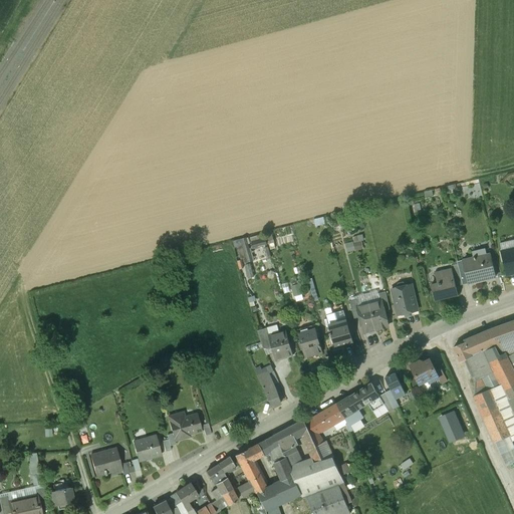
[(315,227),(325,224),(323,217),(313,220),(315,227)]
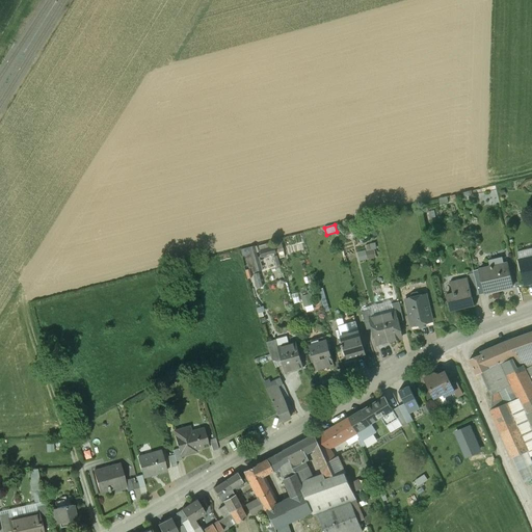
[(280,259),(286,257),(282,243),(275,245),(280,259)]
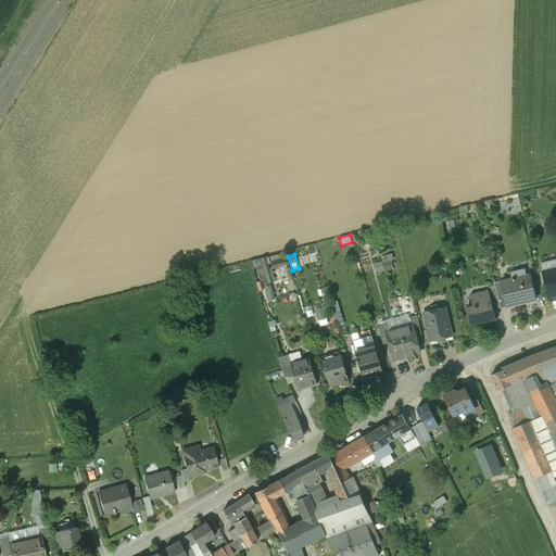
[(264,283),(273,281),(266,257),(251,261),(253,267),(256,267),(260,280),(262,279),(264,283)]
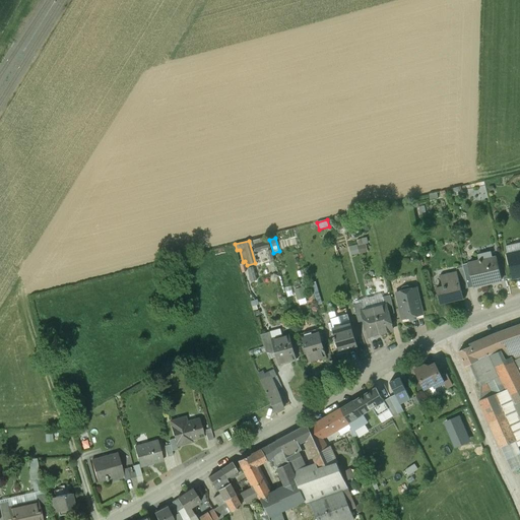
[(360,253),(358,244),(348,247),(351,255),(360,253)]
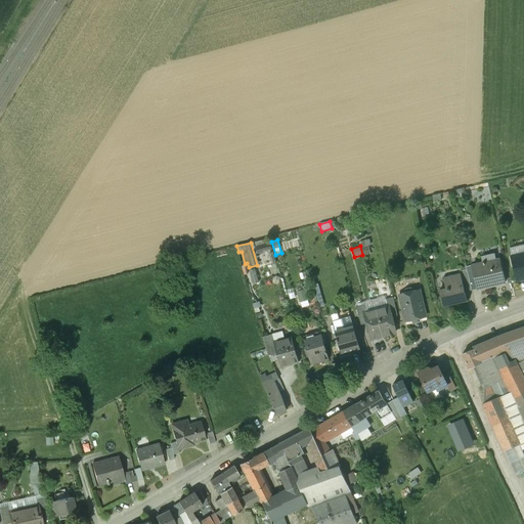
[(370,252),(368,246),(361,247),(362,255),(370,252)]
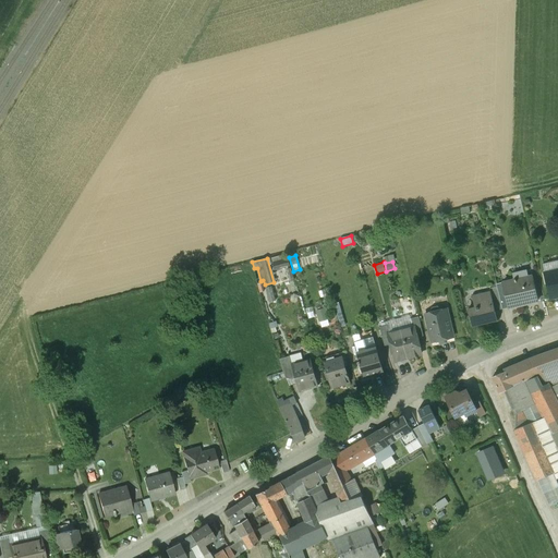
[(550,299),(557,296),(557,269),(545,274),(550,299)]
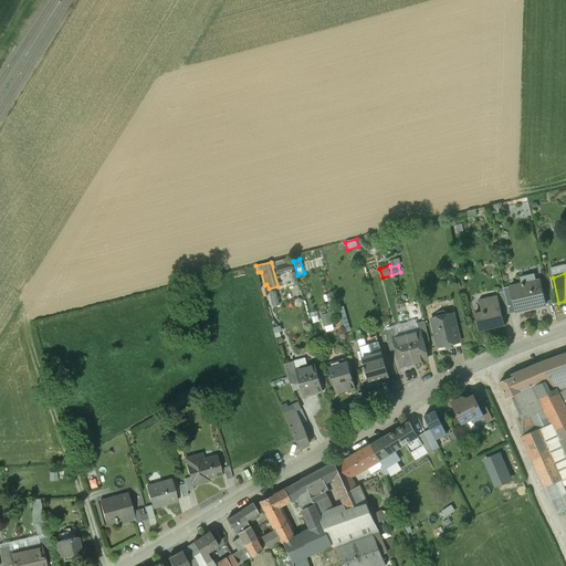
[(516,313),(545,306),(540,281),(524,284),(524,282),(522,282),(522,284),(510,287),(516,313)]
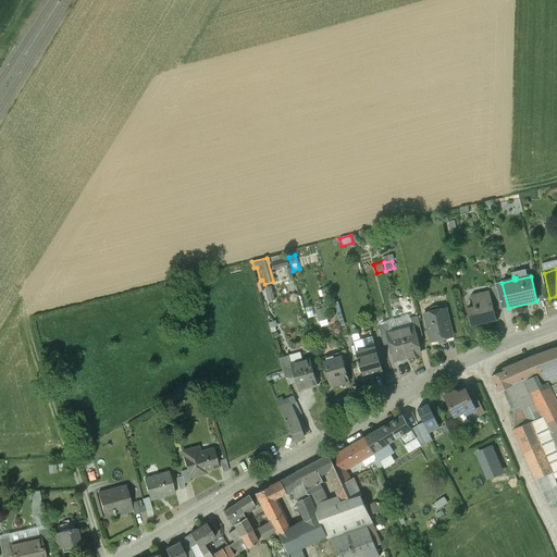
[(495,284),(496,286),(500,305),(502,309),(508,308),(502,283),(495,284)]
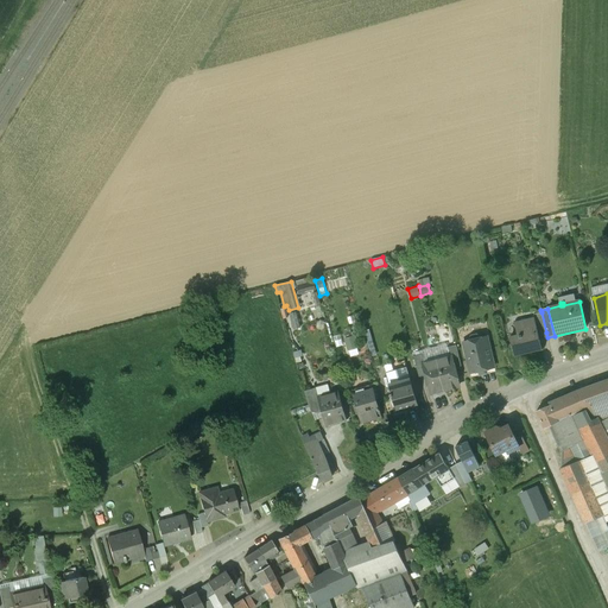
[(295,330),(301,329),(296,312),(289,315),(295,330)]
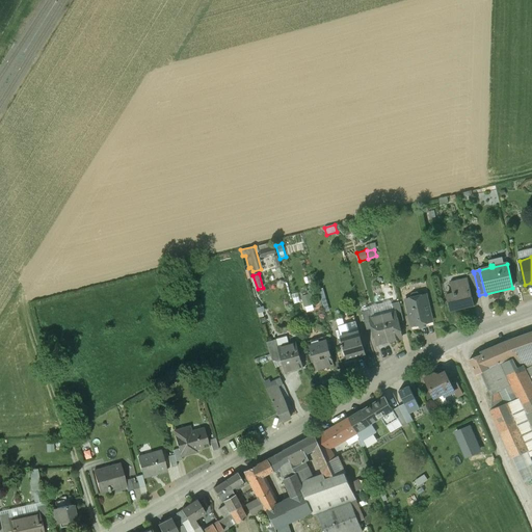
[(468,278),(471,293),(478,291),(474,273),(467,275),(468,278)]
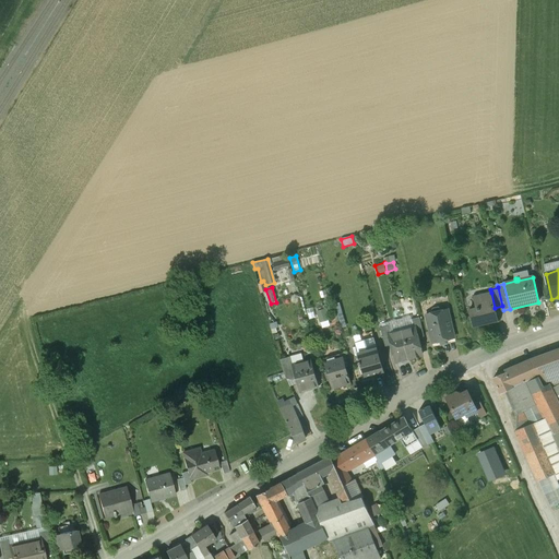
[(497,321),(498,321),(495,308),(491,293),(489,293),(490,294),(473,298),(475,309),(468,310),(472,326),(473,326),(497,320),(497,321)]
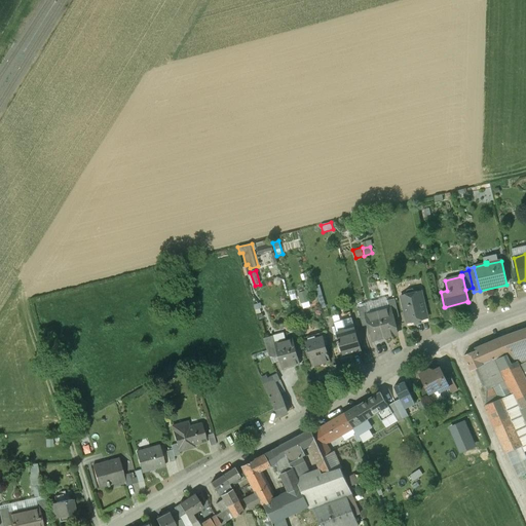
[(326,306),(320,285),(314,287),(321,308),(322,308),(326,307),(326,306)]
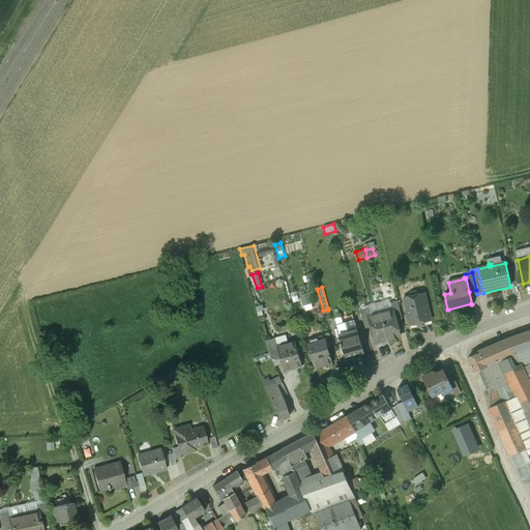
[(410,325),(431,320),(424,293),(418,295),(418,293),(415,290),(411,291),(410,295),(410,296),(404,298),(410,325)]
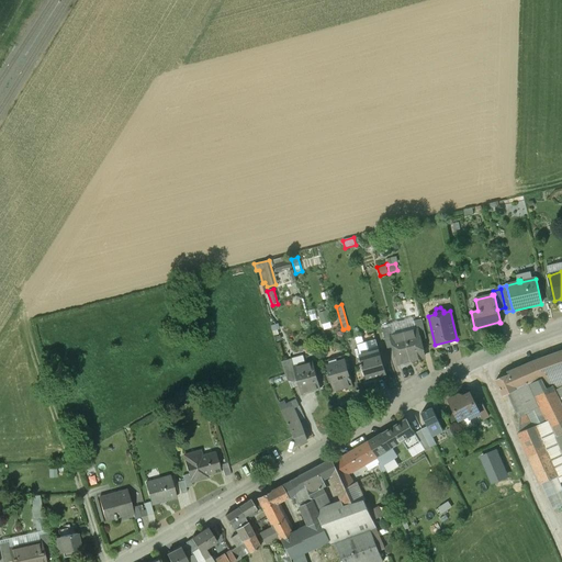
[(322,325),(330,322),(327,311),(318,314),(322,325)]
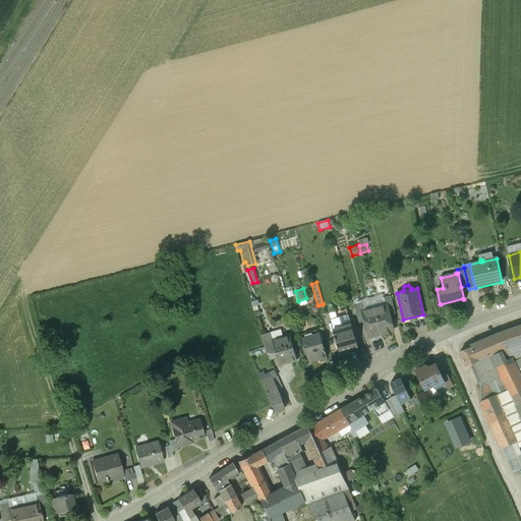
[(386,306),(387,305),(389,315),(395,313),(391,295),(383,297),(386,306)]
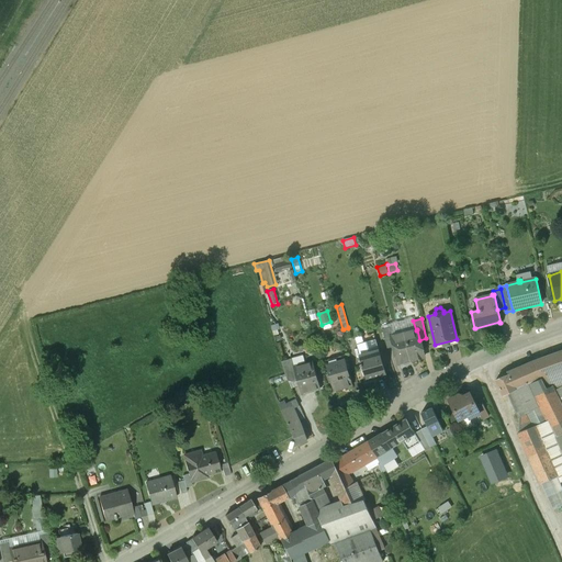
[(392,336),(393,336),(391,327),(382,329),(388,348),(394,347),(392,336)]
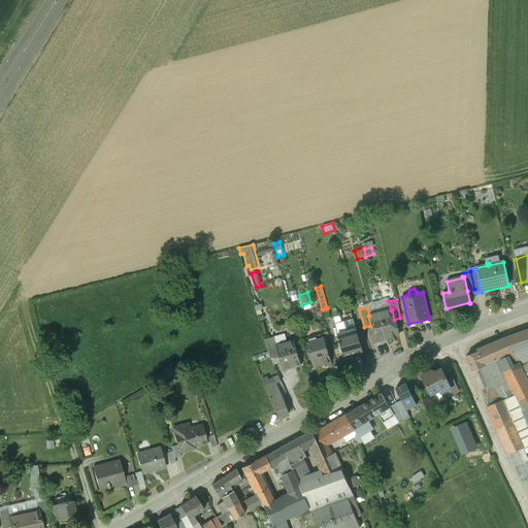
[(391,310),(380,312),(387,338),(398,336),(394,320),(392,309),(391,310)]
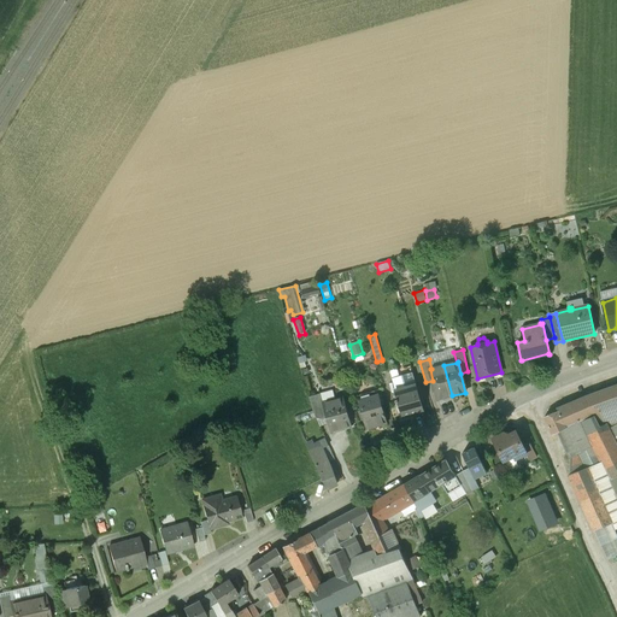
[(452,395),(444,365),(432,369),(430,369),(433,381),(438,400),(452,395)]
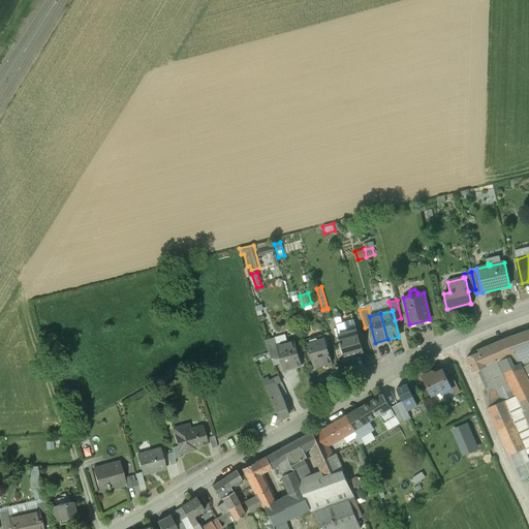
[(430,319),(409,324),(410,329),(431,323),(430,319)]
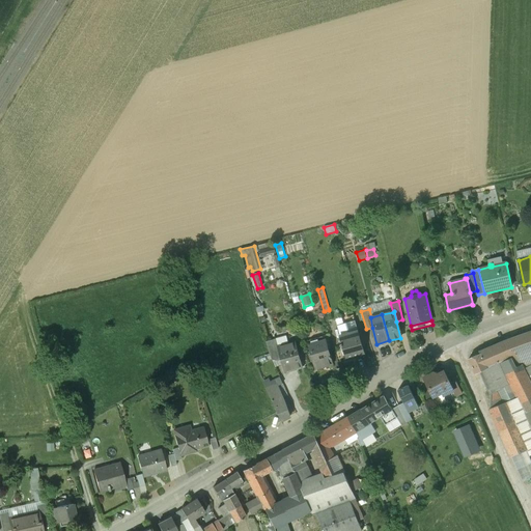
[(343,345),(346,359),(365,355),(358,331),(340,336),(342,343),(341,344),(341,346),(343,345)]
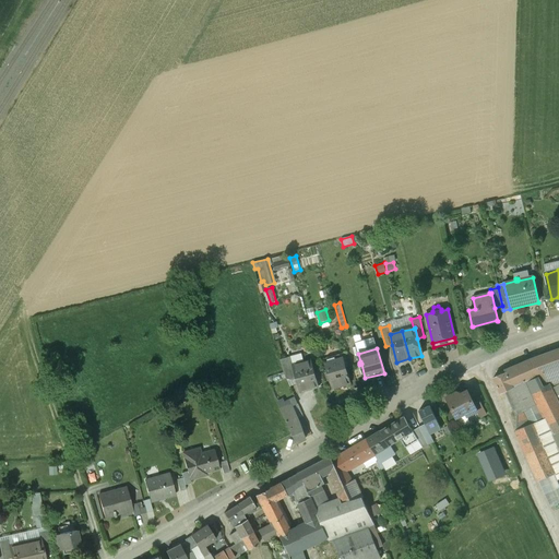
[(558,349),(532,359),(537,376),(558,368),(558,349)]
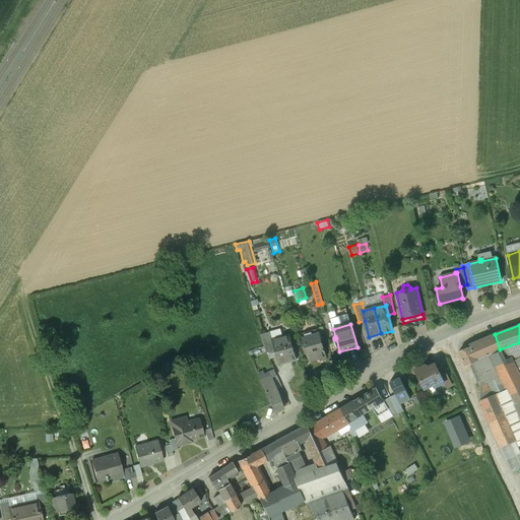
[(318,331),(302,336),(309,362),(324,356),(325,356),(324,351),(324,349),(323,349),(321,341),(318,331)]
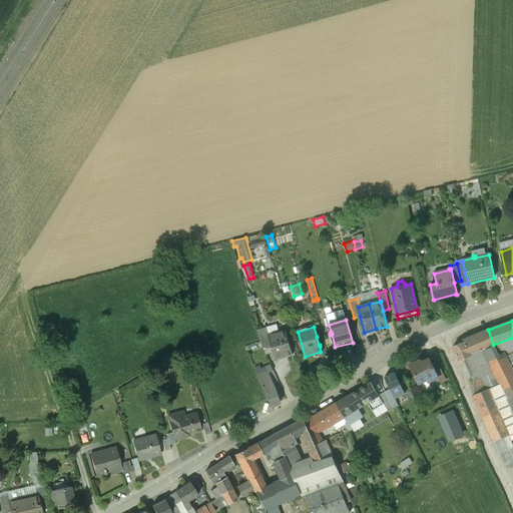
[(261,341),(263,347),(271,345),(268,336),(269,336),(267,328),(257,331),(261,341)]
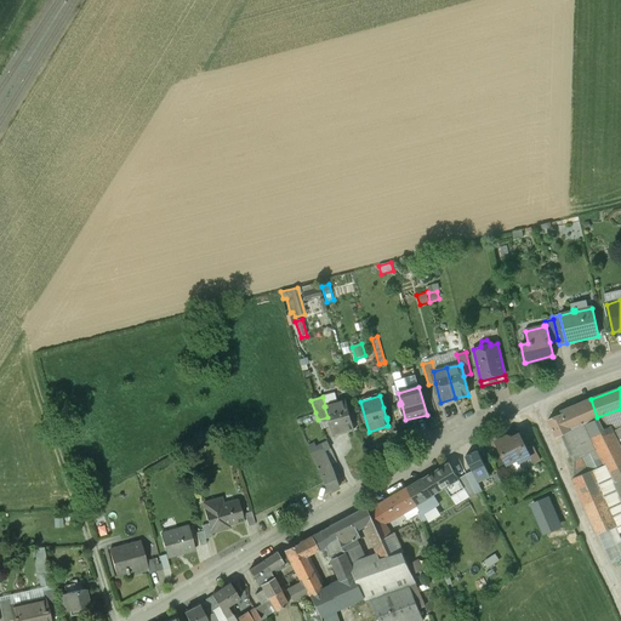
[(585,425),(597,417),(591,399),(574,406),(581,425),(585,425)]
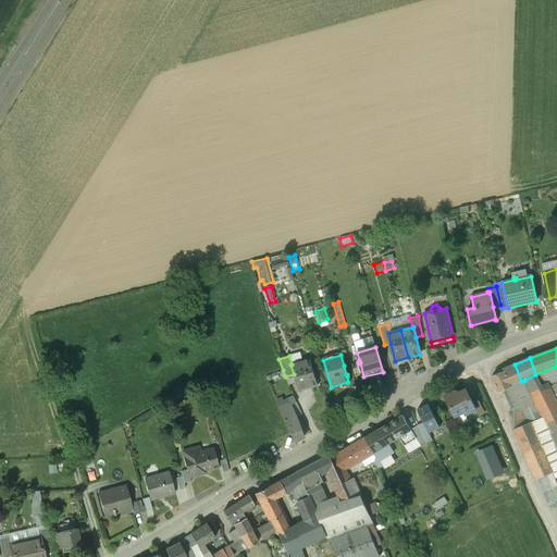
[(298,391),(318,385),(310,359),(292,364),(291,364),(294,374),(298,391)]
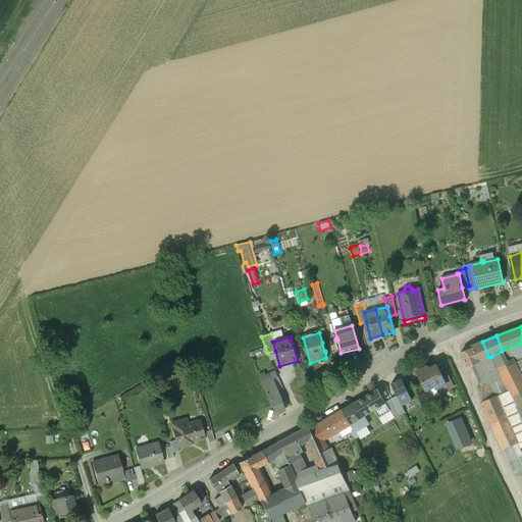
[(325,342),(322,343),(324,351),(325,351),(325,353),(326,358),(325,358),(327,364),(334,362),(329,347),(326,348),(325,342)]
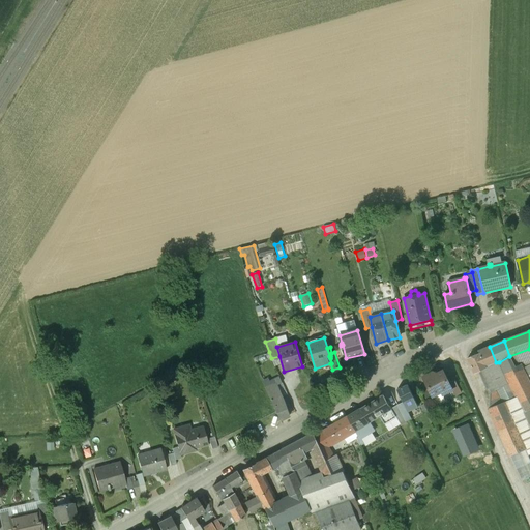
[(496,362),(490,347),(478,352),(479,354),(486,367),(496,362)]
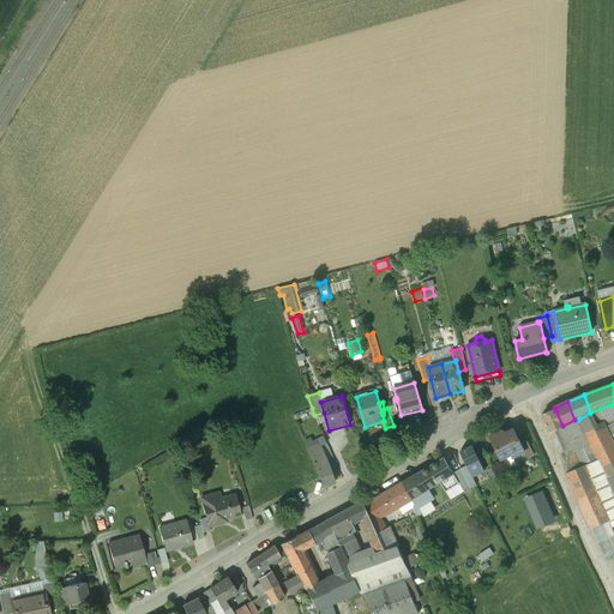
[(613,404),(590,413),(596,425),(603,422),(606,425),(613,422),(613,404)]
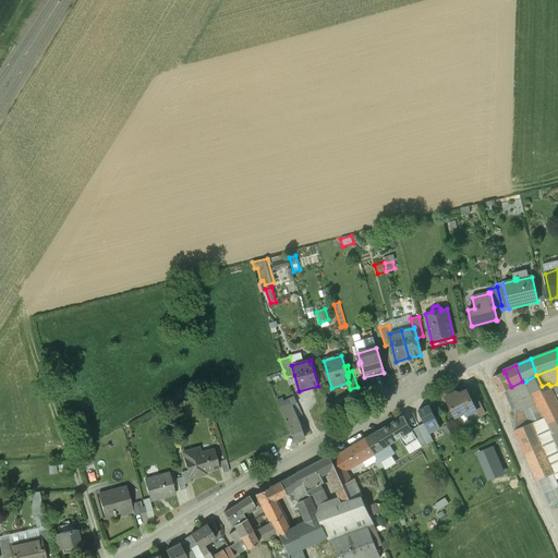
[(511,387),(505,373),(493,377),(499,392),(504,390),(511,387)]
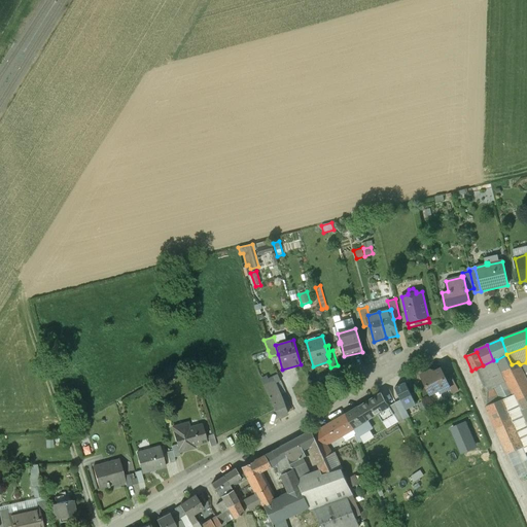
[(512,364),(506,354),(496,360),(506,382),(513,396),(520,411),(526,407),(526,380),(520,364),(518,362),(512,364)]
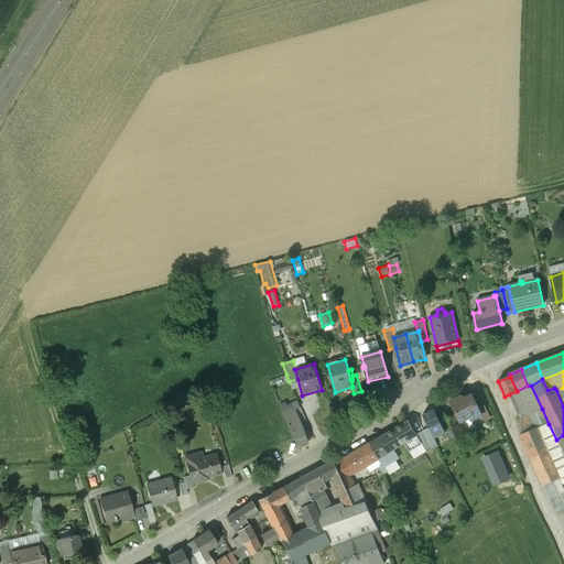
[(528,415),(542,409),(531,386),(528,386),(517,391),(509,394),(520,419),(528,415)]
